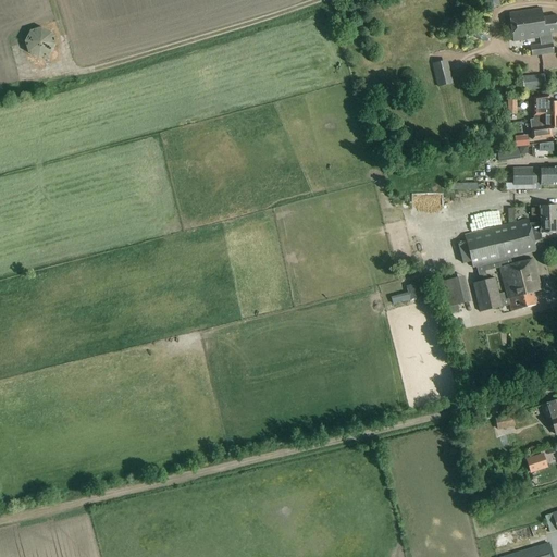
[(509,14),(514,42),(540,38),(541,45),(530,47),(532,57),(554,53),(551,35),(556,33),(556,15),(543,19),(541,9),(509,14)]
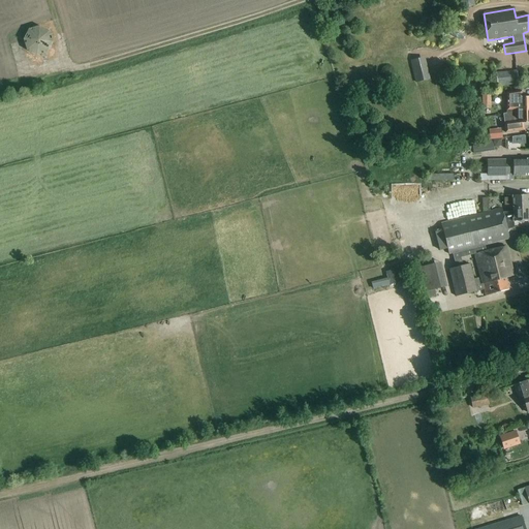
[(58,50),(53,25),(29,30),(33,55),(58,50)]
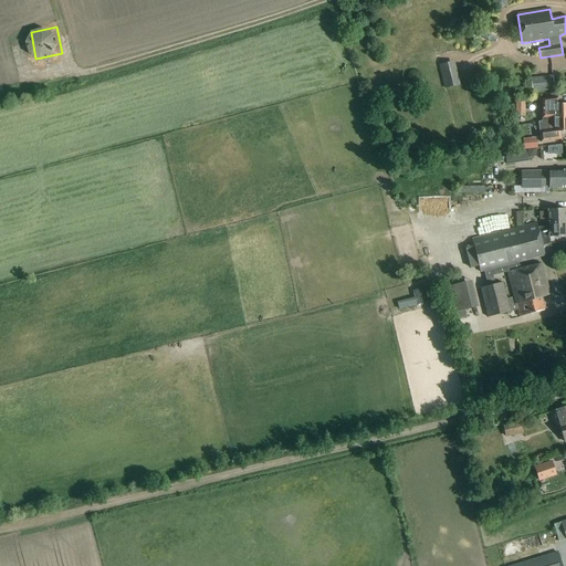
[(439,65),(444,90),(460,85),(454,62),(439,65)]
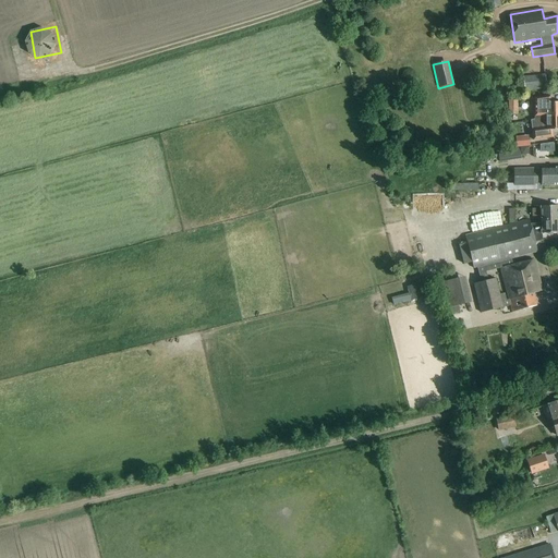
[(545,76),(523,79),(525,91),(546,88),(545,76)]
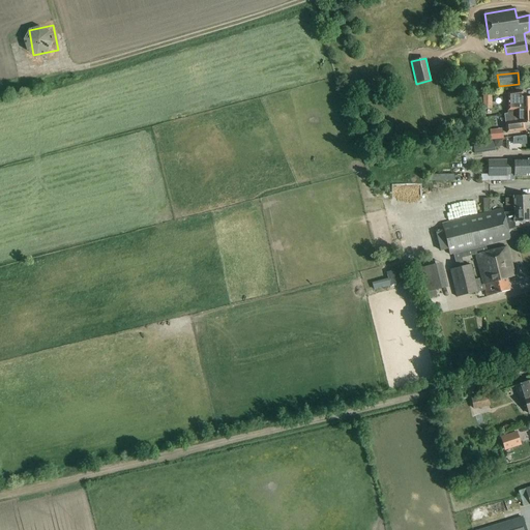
[(507,93),(508,114),(513,112),(513,111),(529,110),(529,97),(523,97),(523,91),(507,93)]
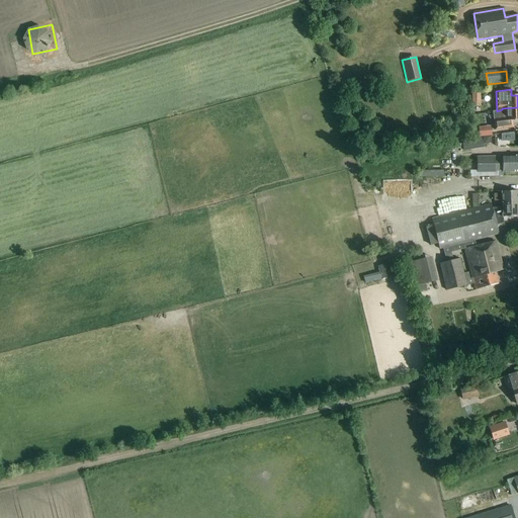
[(476,92),(475,105),(484,105),(484,92),(476,92)]
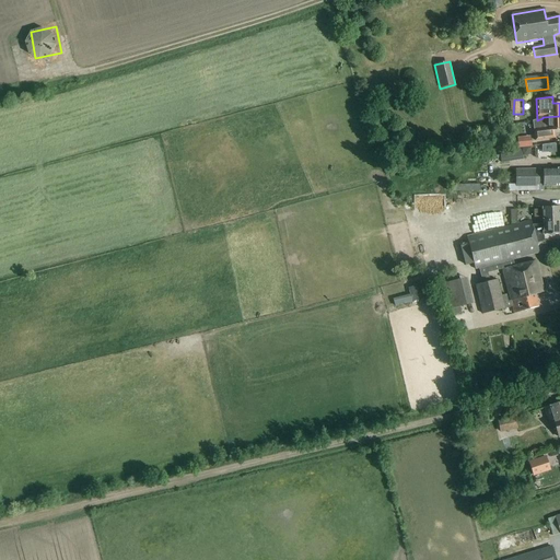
[(537,120),(533,121),(535,141),(556,138),(555,131),(559,130),(559,116),(543,117),(543,118),(537,120)]
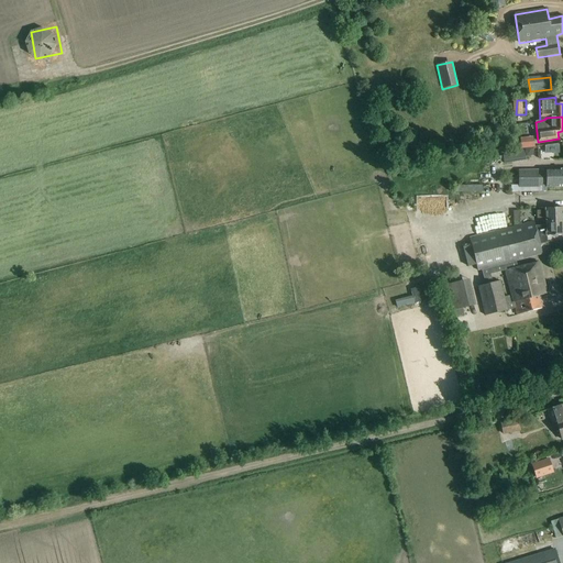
[(520,141),(521,150),(534,147),(534,140),(520,141)]
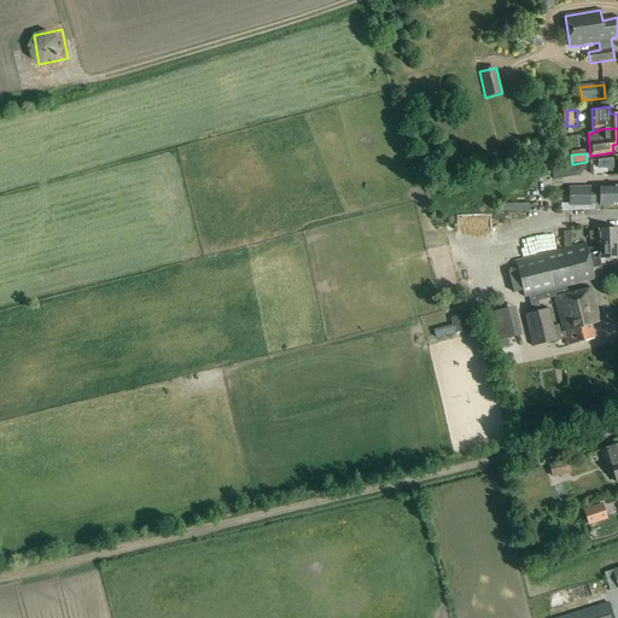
[(555,164),(557,176),(579,175),(578,163),(555,164)]
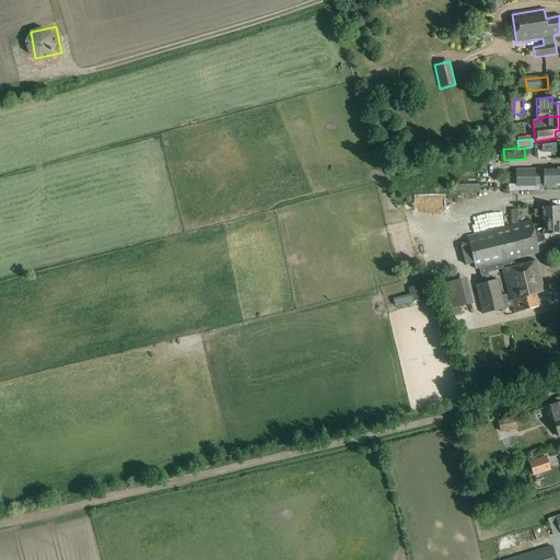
[(535,170),(515,171),(516,187),(536,186),(536,185),(544,185),(544,187),(559,186),(559,168),(543,170),(543,171),(535,171),(535,170)]
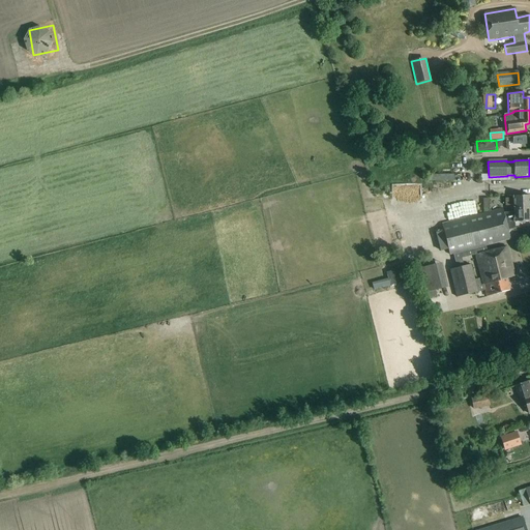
[(419,183),(394,183),(394,195),(419,195),(419,183)]
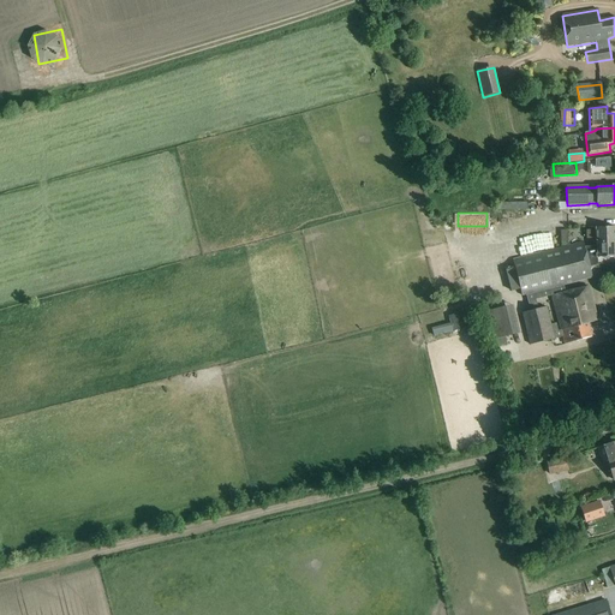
[(586,231),(586,239),(596,239),(596,243),(614,242),(614,227),(596,228),(596,231),(586,231)]
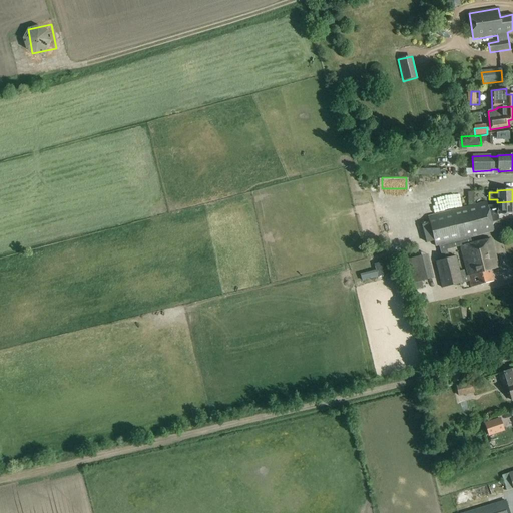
[(487,201),(428,217),(435,246),(494,231),(492,223),(498,221),(498,215),(512,214),(512,201),(497,202),(497,205),(487,206),(487,201)]
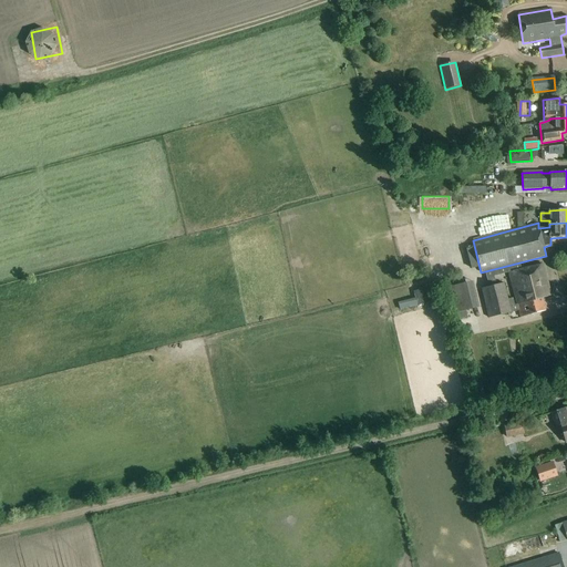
[(482,289),(490,318),(511,312),(518,310),(521,318),(545,311),(542,299),(550,297),(543,265),(508,272),(517,305),(514,306),(513,298),(507,300),(503,284),(482,289)]
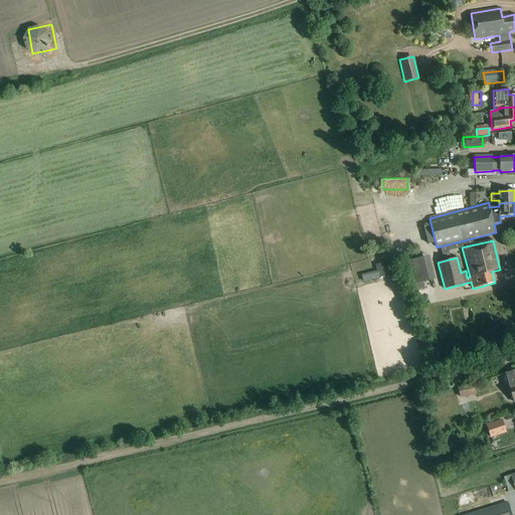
[(387,262),(375,265),(377,272),(360,276),(362,282),(390,275),(387,262)]
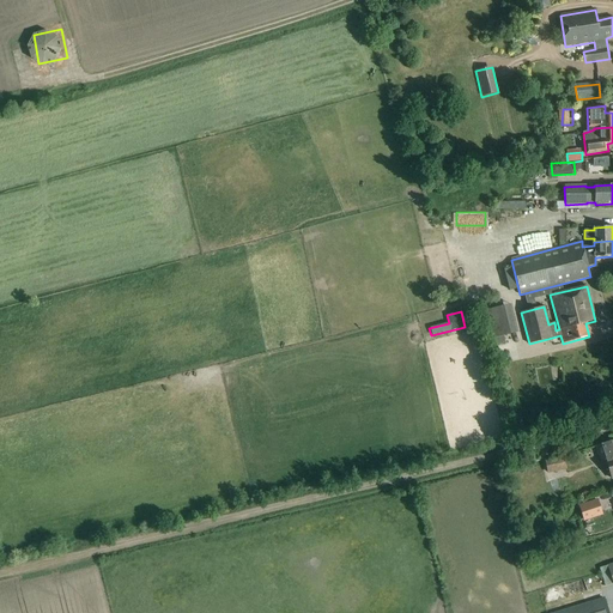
[(612,441),(595,447),(602,467),(607,465),(612,479),(612,441)]
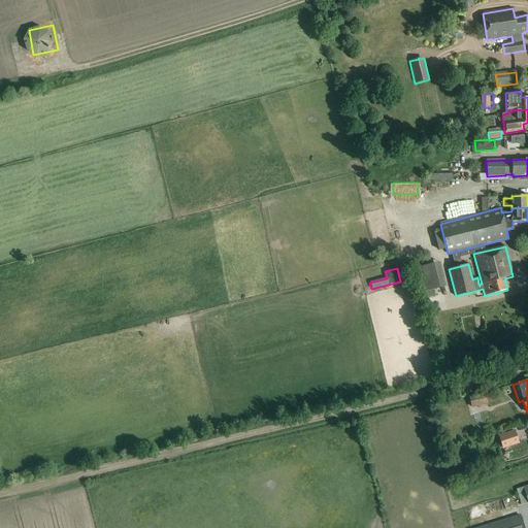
[(469,396),(471,407),(488,404),(486,393),(469,396)]
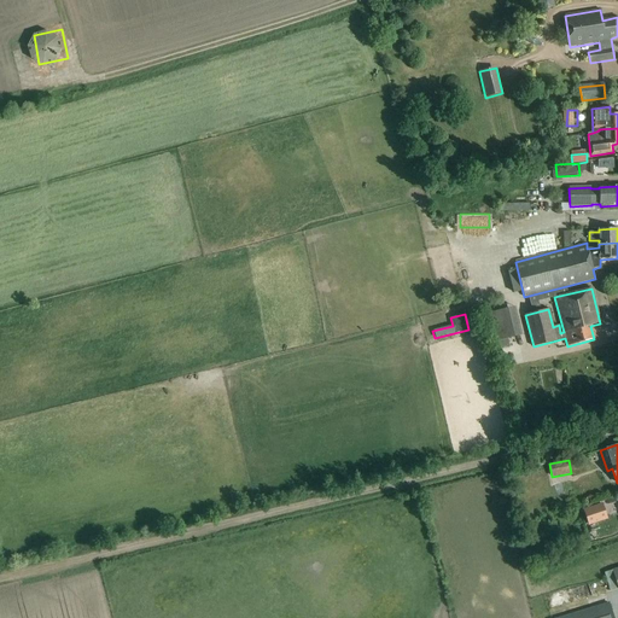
[(602,503),(583,511),(589,525),(607,519),(602,503)]
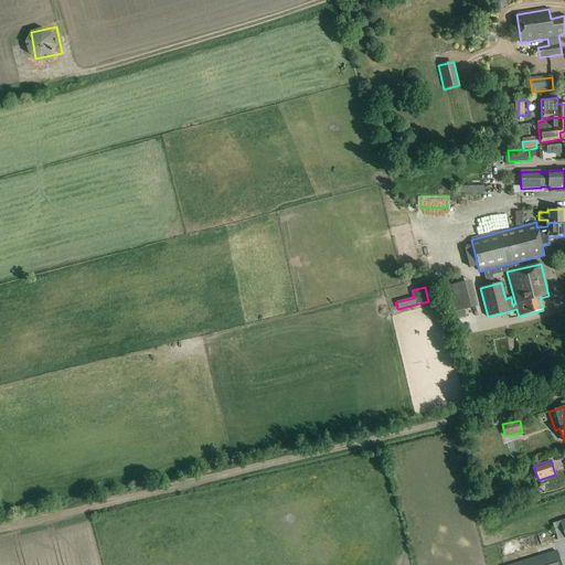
[(564,519),(552,524),(557,542),(564,539),(564,519)]
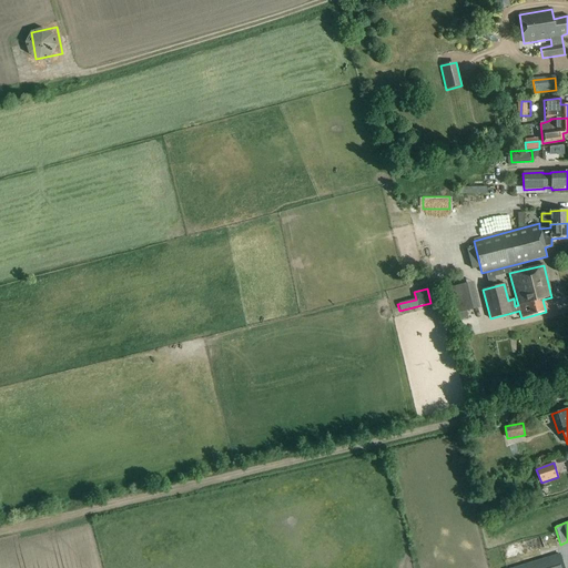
[(563,567),(559,555),(516,567),(563,567)]
